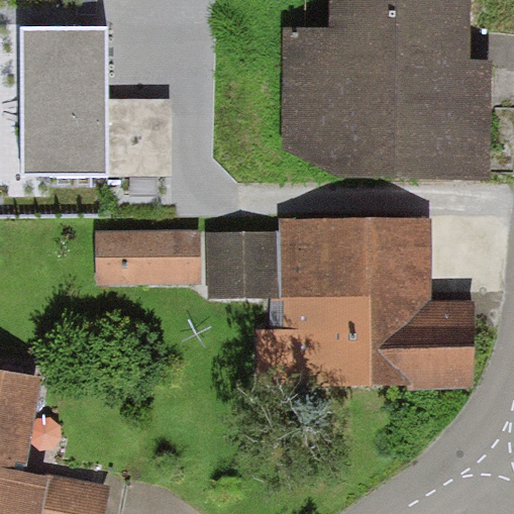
[(326,0),(326,27),(283,25),(282,147),(336,180),(490,183),(490,57),(469,57),(469,42),(468,0),(326,0)]
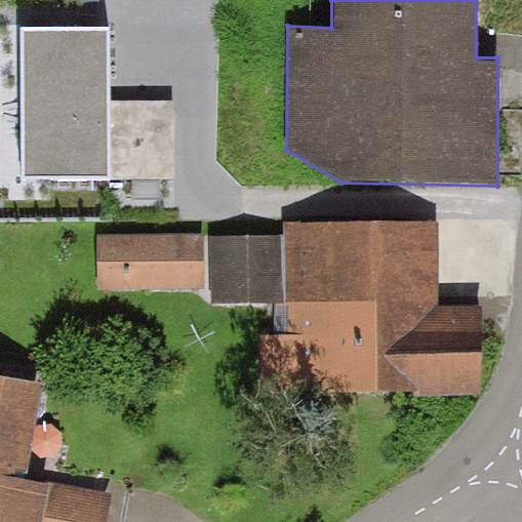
[(108,28),(21,28),(21,181),(108,181),(107,177),(109,99),(108,28)]
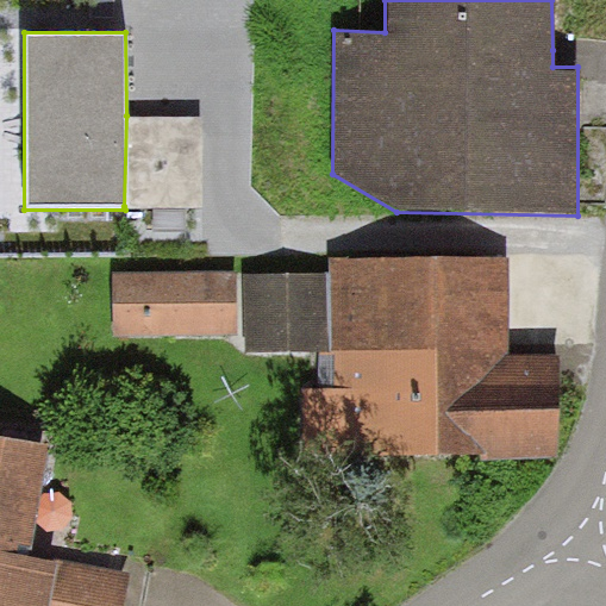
[(199,117),(126,116),(124,206),(198,207),(199,117)]
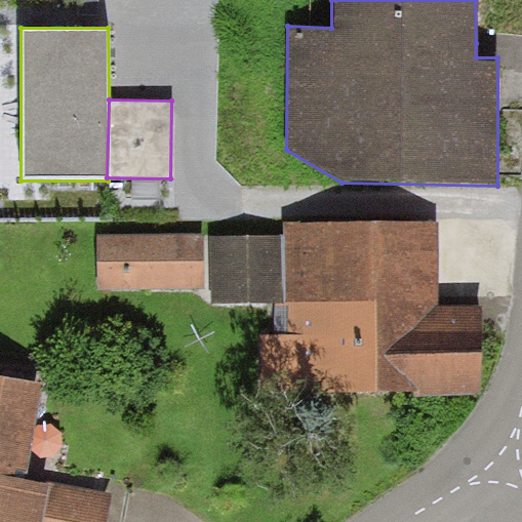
[(435,221),(283,222),(283,233),(284,300),(284,333),(258,333),(258,391),(412,390),(412,394),(479,393),(479,306),(436,306),(436,296),(435,221)]
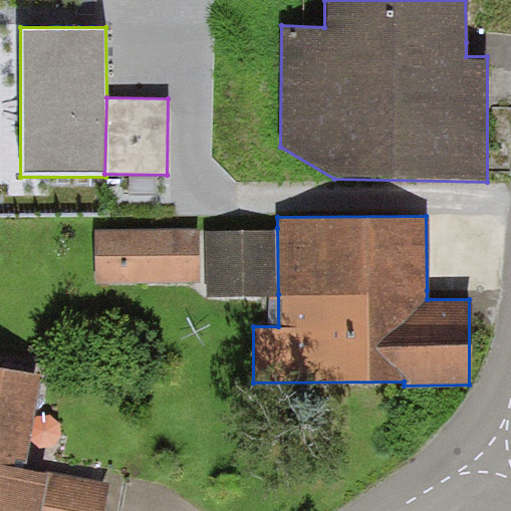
[(96,228),(95,282),(197,282),(197,228),(96,228)]
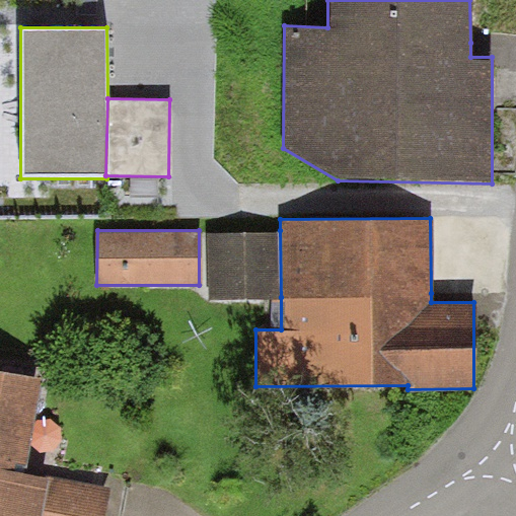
[(207,299),(281,297),(280,230),(206,231),(207,299)]
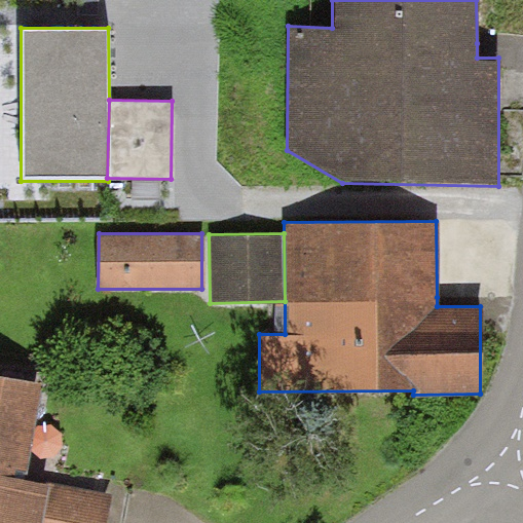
[(40,384),(0,377),(0,522),(41,522),(49,484),(23,480),(26,464),(40,384)]
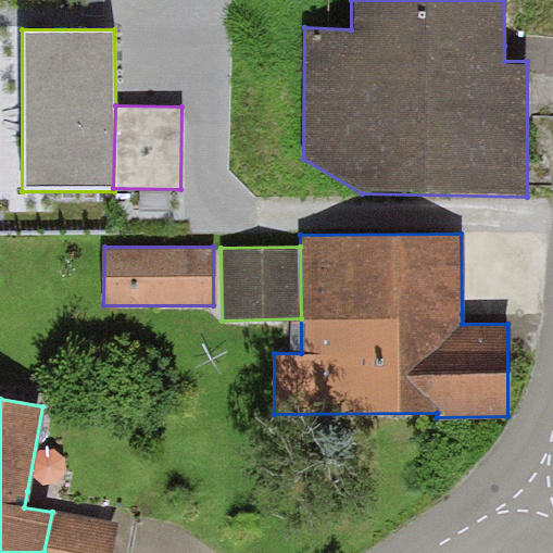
[(110,552),(116,525),(52,512),(44,552),(110,552)]
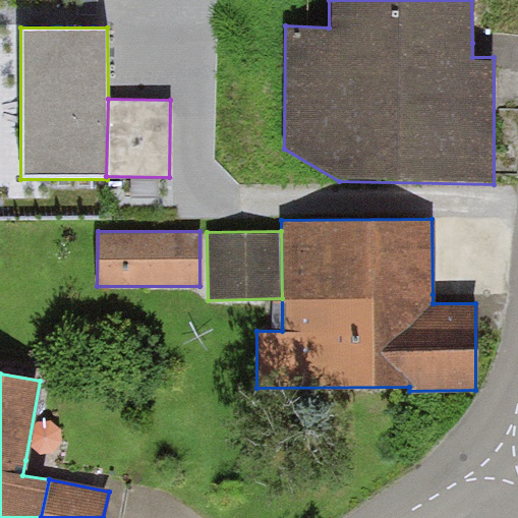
All buildings are outlined.
